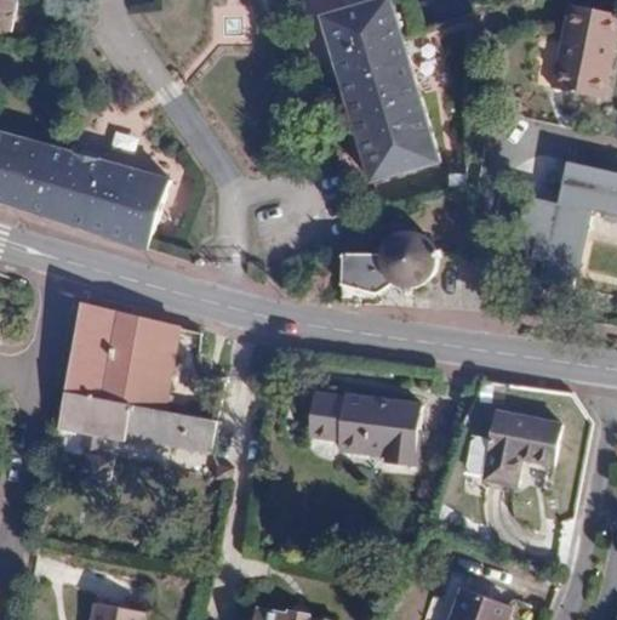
[(0,49),(5,50),(9,32),(23,34),(29,0),(0,0),(0,49)]
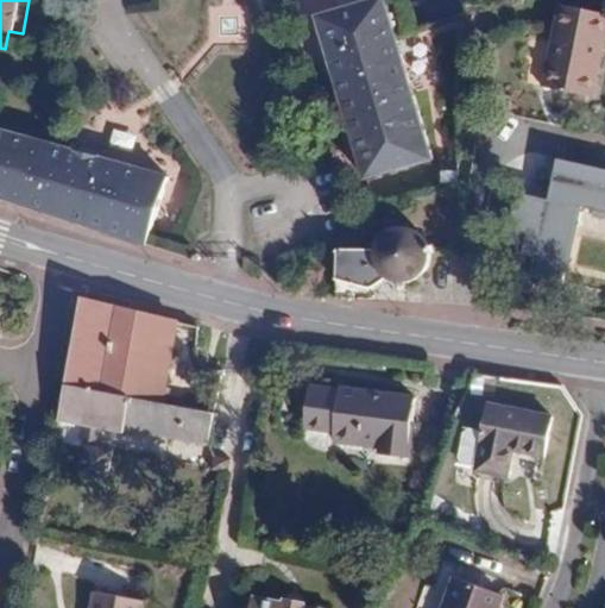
[(413,31),(403,0),(312,0),(363,177),(428,158),(394,37),(413,31)]
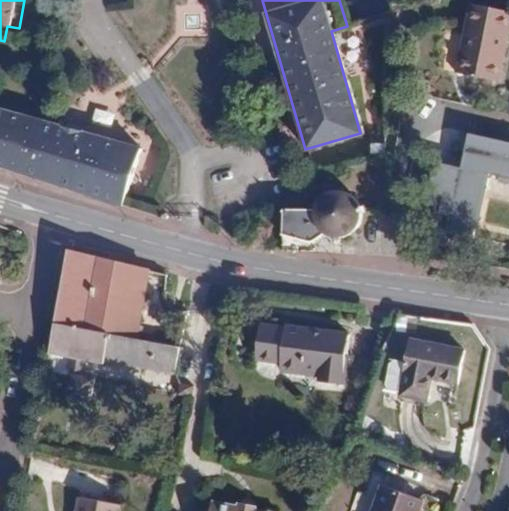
[(495,48),(502,50),(508,20),(508,11),(469,3),(454,71),(488,79),(495,48)]
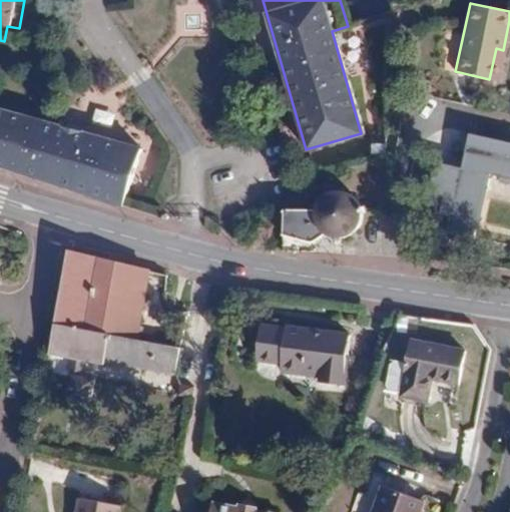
[(497,81),(503,50),(496,48),(489,79),(497,81)]
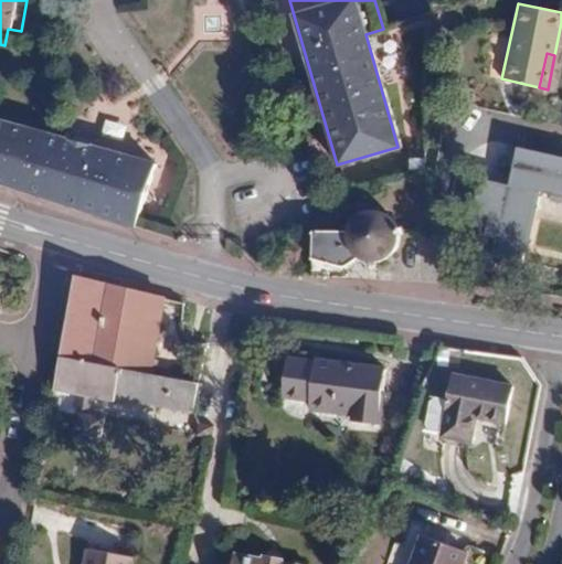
[(60,138),(0,120),(0,183),(130,227),(151,163),(93,147),(60,138)]
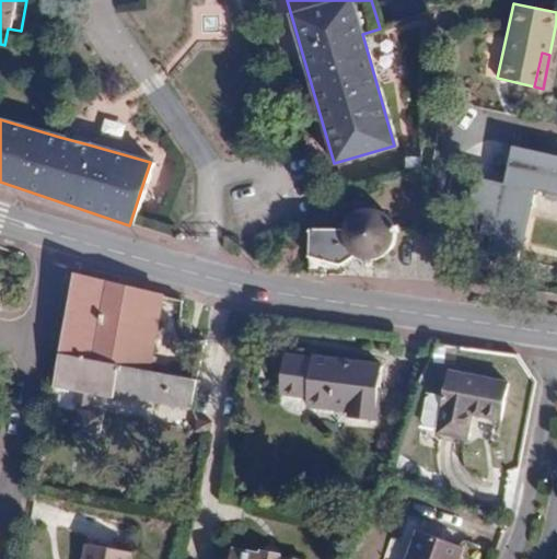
[(59,137),(92,146),(94,137),(61,128),(59,137)]
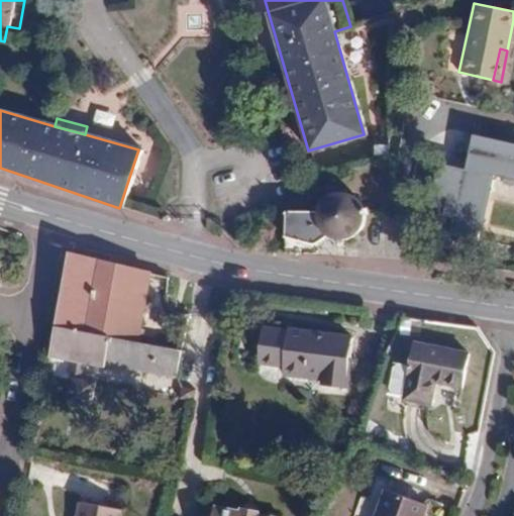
[(513,143),(472,134),(471,134),(464,165),(464,168),(453,166),(439,163),(436,174),(433,173),(427,195),(449,200),(446,216),(451,217),(447,234),(475,240),(477,229),(471,227),(482,175),(491,177),(493,171),(513,175),(513,143)]
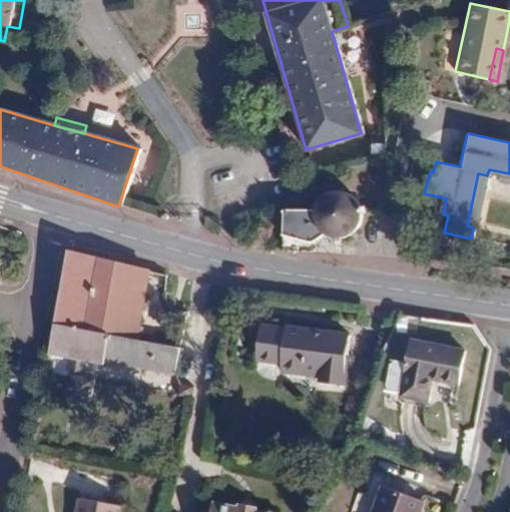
[(314,211),(283,210),(281,250),(311,251),(311,240),(324,232),(329,235),(335,236),(342,236),(346,234),(352,230),(355,227),(357,223),(359,218),(359,214),(359,209),(357,204),(355,200),(352,197),(350,195),(345,193),(340,192),(335,191),(329,193),(324,196),(319,200),(316,205),(315,208),(314,211)]
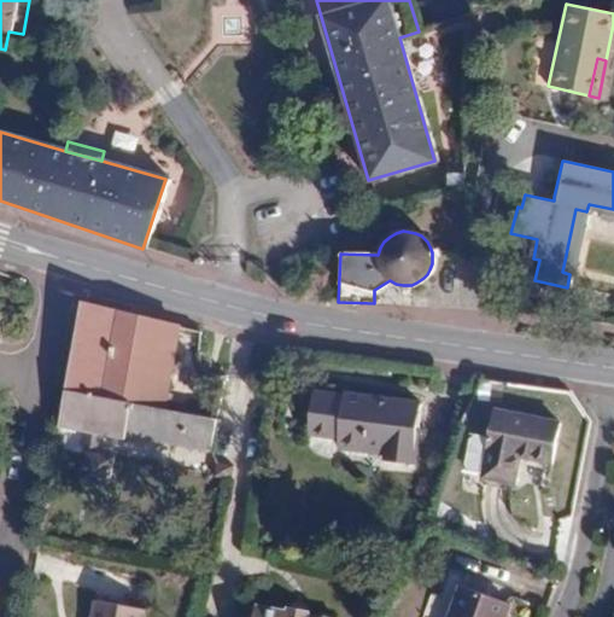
[(161,321),(80,301),(63,389),(162,408),(165,386),(148,383),(161,321)]
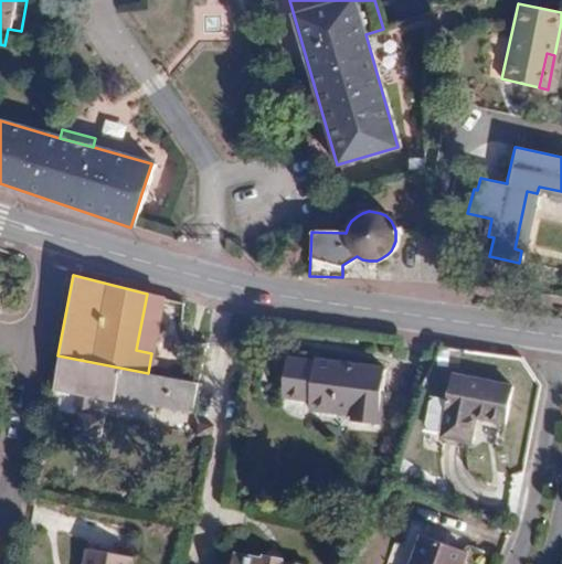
[(163,297),(147,294),(136,350),(151,353),(163,297)]
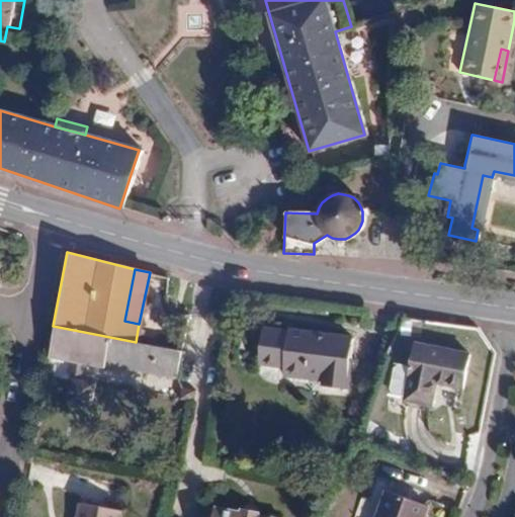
[(136,342),(53,326),(47,358),(70,362),(68,379),(64,403),(88,408),(93,381),(80,379),(82,364),(101,368),(102,362),(174,376),(179,350),(136,342)]
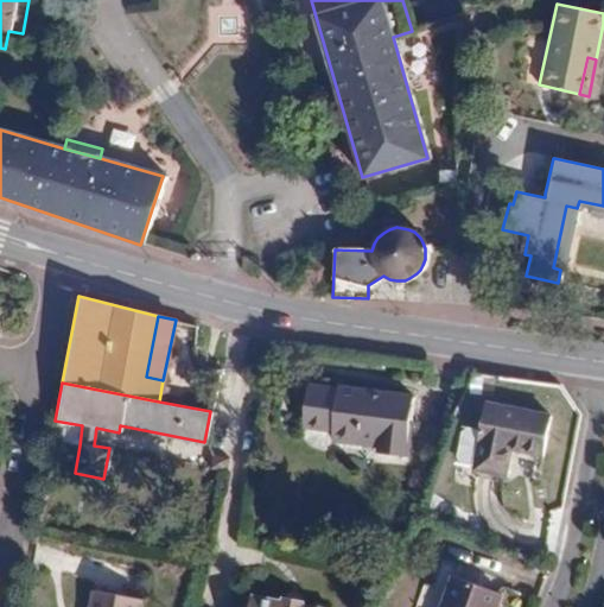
[(338,387),(337,393),(307,390),(304,425),(332,429),(331,440),(376,446),(375,453),(405,456),(412,397),(338,387)]
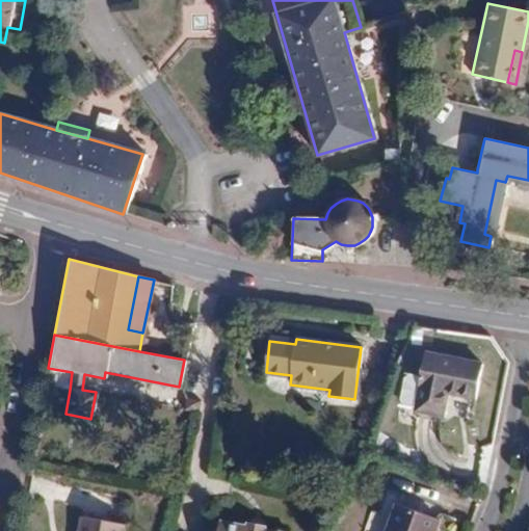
[(473,398),(480,363),(424,351),(417,386),(420,387),(415,410),(442,416),(447,393),(473,398)]
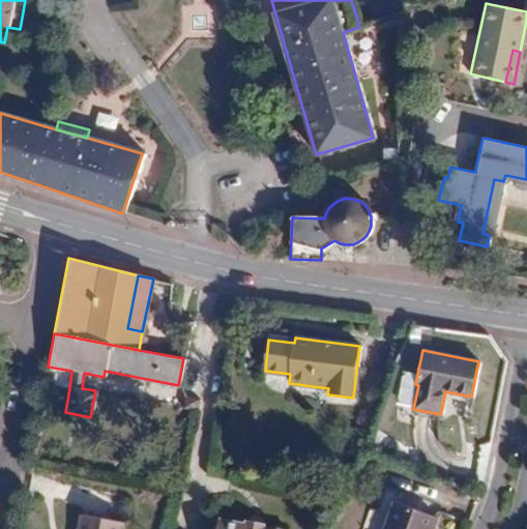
[(181,408),(196,411),(198,400),(183,397),(181,408)]
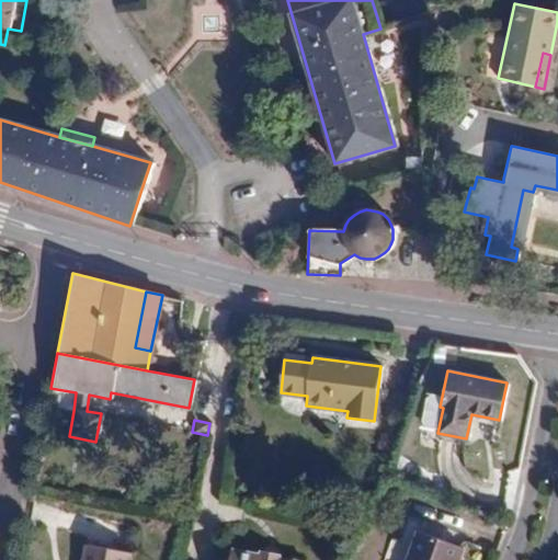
[(457,559),(462,547),(419,530),(407,559),(457,559)]
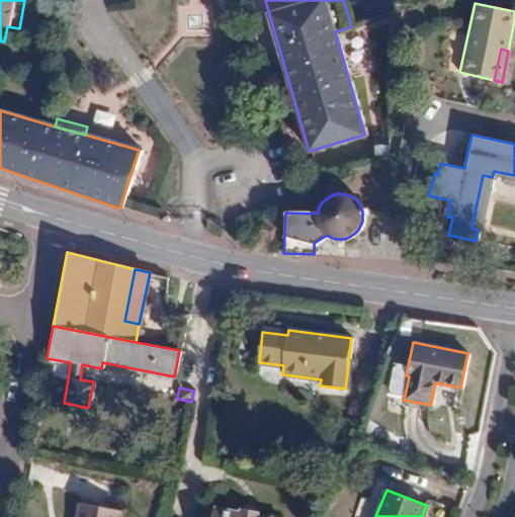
[(119,516),(121,511),(79,502),(75,516),(119,516)]
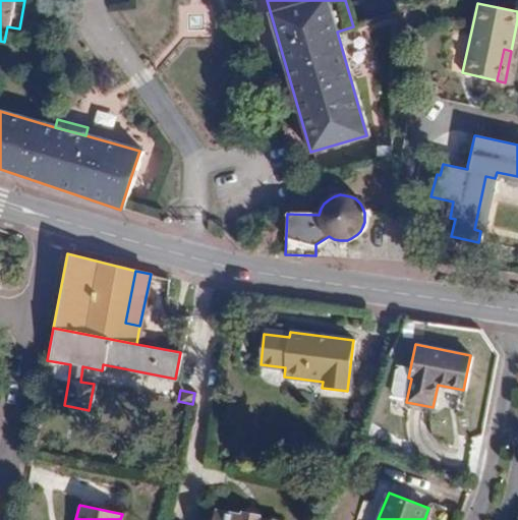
[(269,519),(213,510),(211,519),(269,519)]
